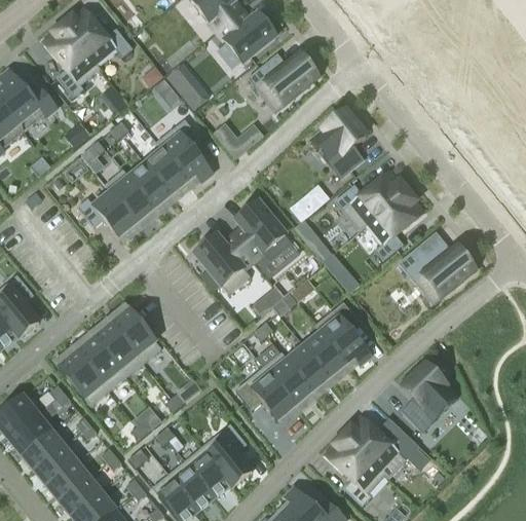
[(190,0),(216,32),(240,11),(232,2),(234,0),(190,0)]
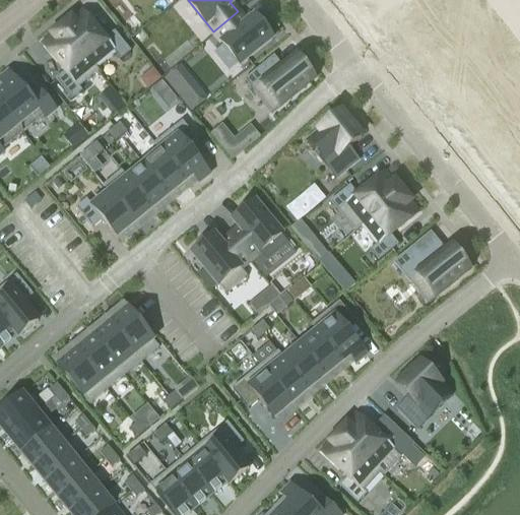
[(71,15),(61,23),(94,65),(95,64),(114,49),(120,57),(131,48),(115,27),(105,36),(82,9),(73,17),(71,15)]
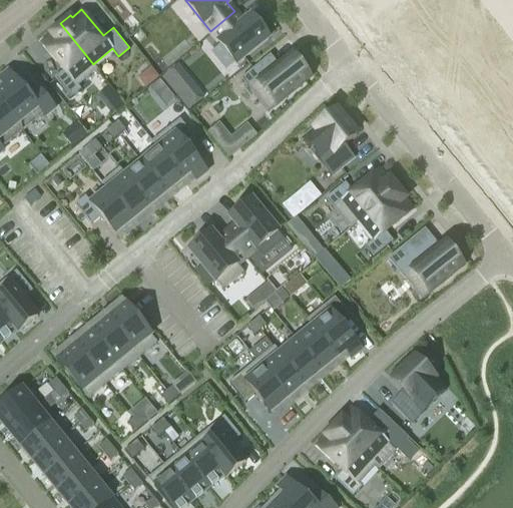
[(234,11),(210,31),(235,62),(269,35),(250,14),(242,21),(234,11)]
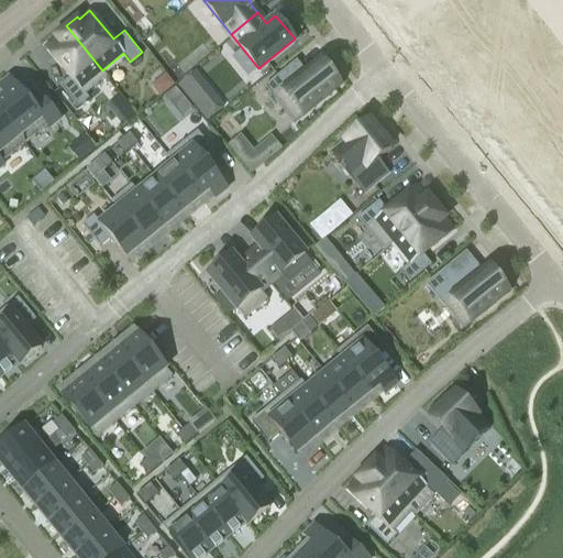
[(57,36),(46,45),(70,74),(59,83),(77,105),(88,96),(85,91),(107,74),(103,69),(102,70),(66,25),(55,34),(57,36)]
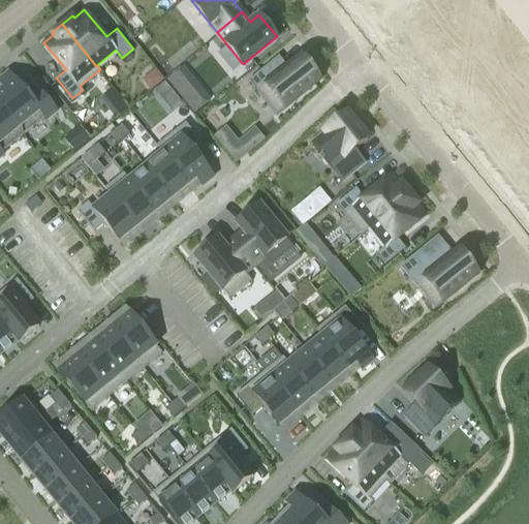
[(269,62),(248,79),(276,113),(319,76),(301,54),(277,72),(269,62)]
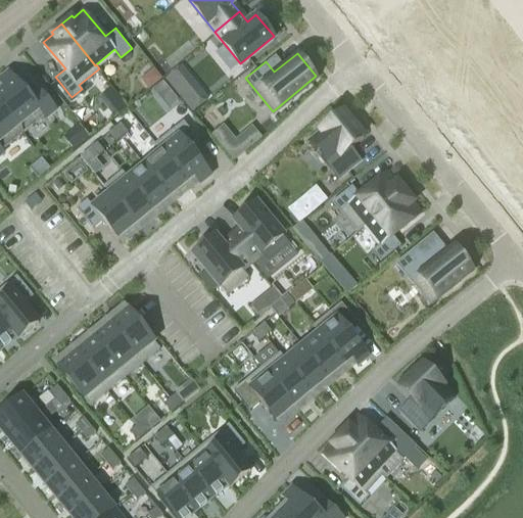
[(156,63),(143,74),(150,84),(163,75),(156,63)]
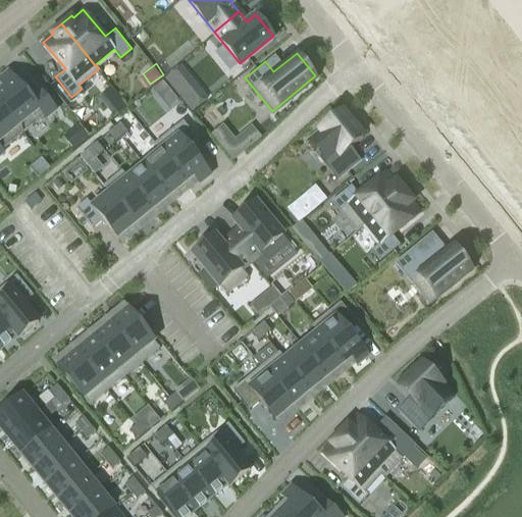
[(180,63),(165,75),(174,87),(191,74),(180,63)]
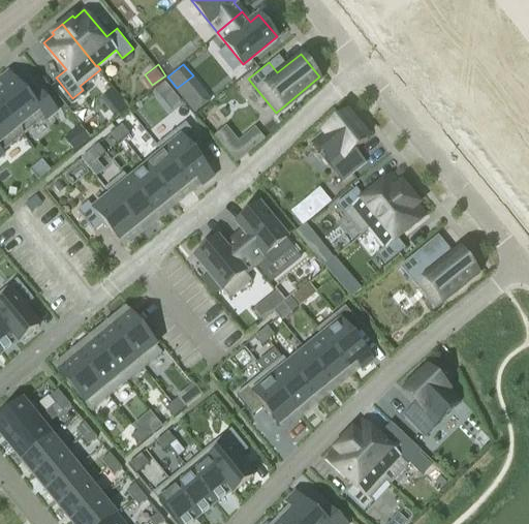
[(0,82),(3,87),(0,89),(0,104),(23,132),(44,115),(45,118),(57,109),(39,88),(30,96),(9,71),(0,78),(0,82)]
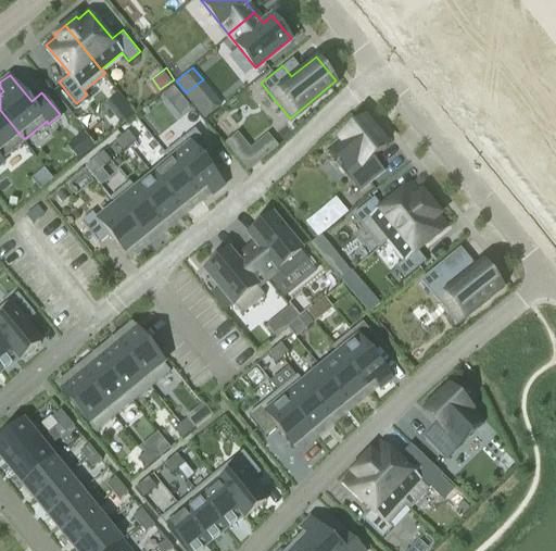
[(173,84),(162,92),(168,101),(179,91),(173,84)]
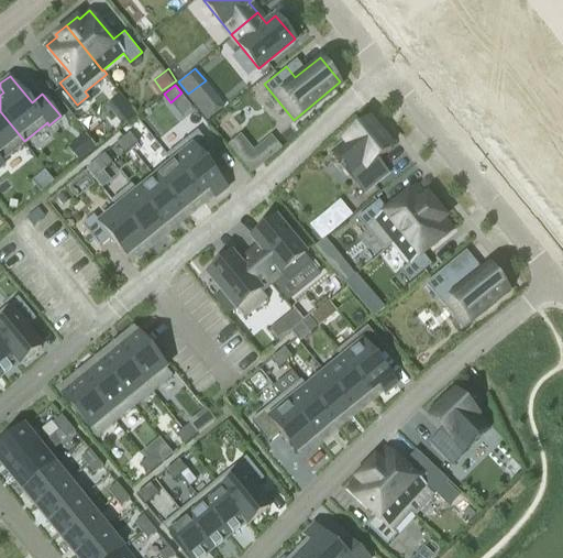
[(123,124),(136,113),(128,102),(114,113),(123,124)]
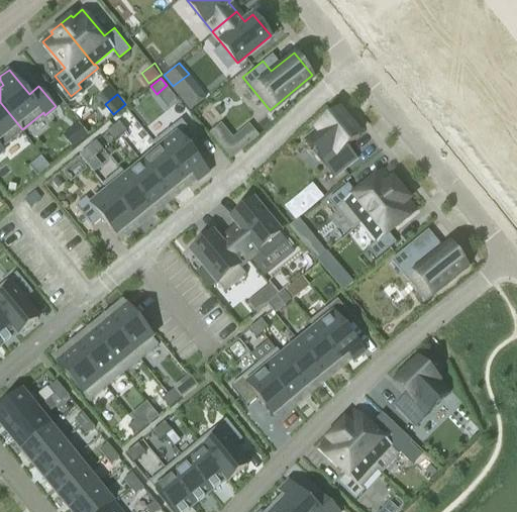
[(0,102),(0,151),(3,148),(1,146),(22,129),(0,102)]
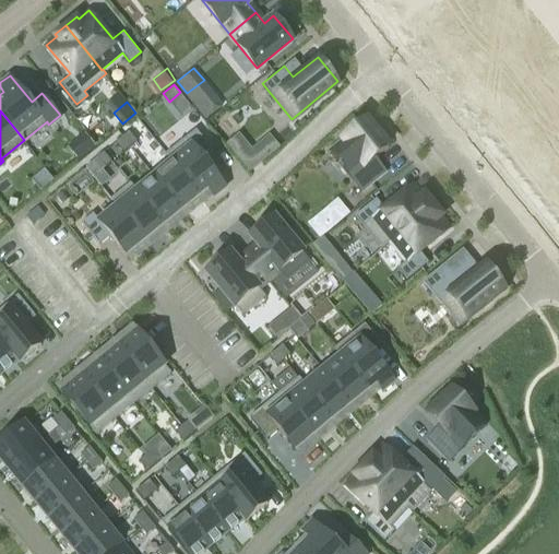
[(367,118),(330,150),(360,187),(379,172),(369,160),(389,144),(367,118)]
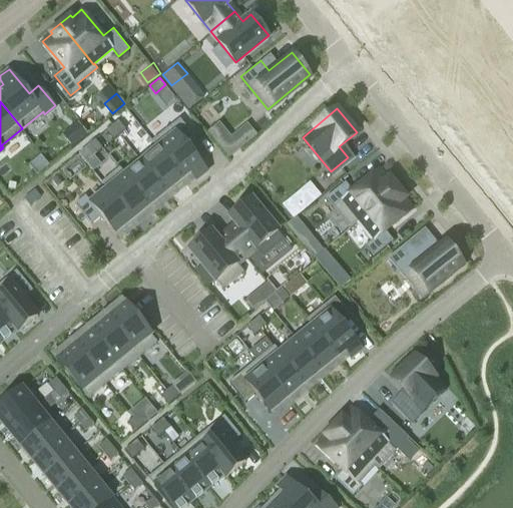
[(179,116),(151,139),(157,146),(158,146),(183,177),(190,171),(195,177),(206,169),(186,144),(195,136),(179,116)]
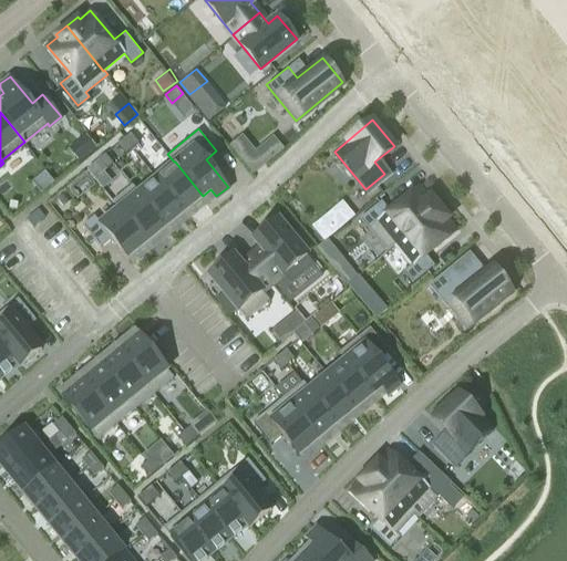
[(131,131),(123,136),(132,146),(138,141),(131,131)]
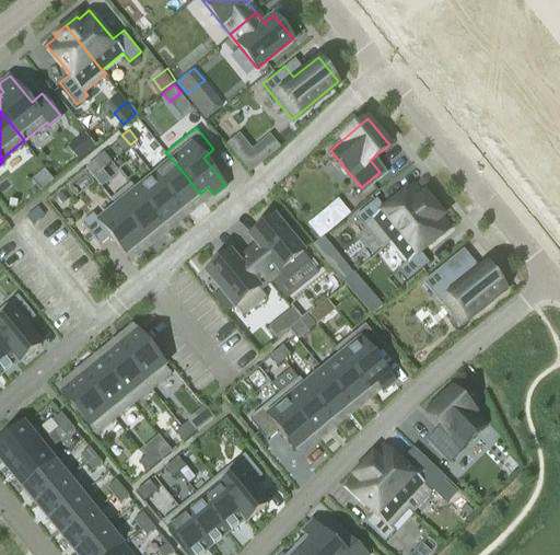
[(240,131),(228,141),(235,151),(247,141),(240,131)]
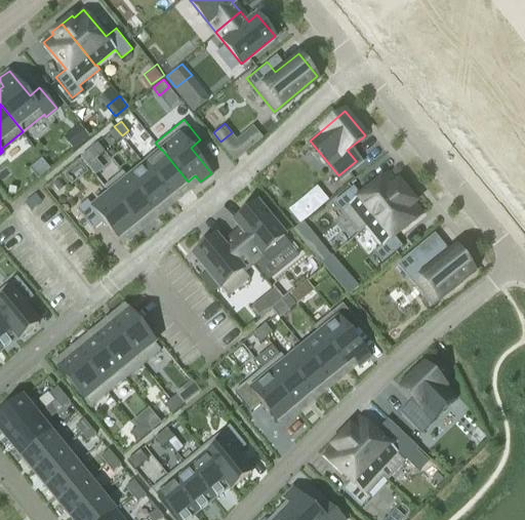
[(114,126),(108,131),(116,141),(122,135),(114,126)]
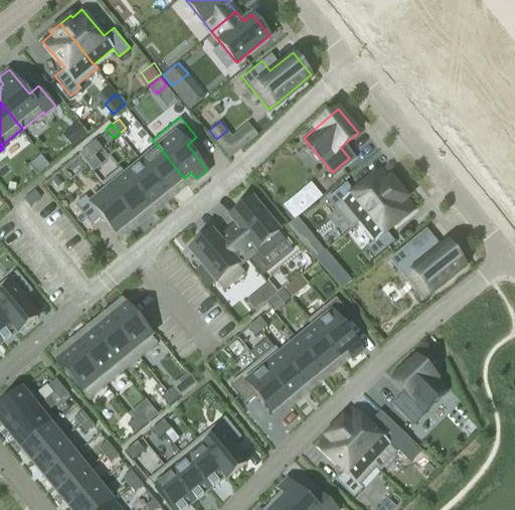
[(96,137),(89,142),(97,152),(103,147),(96,137)]
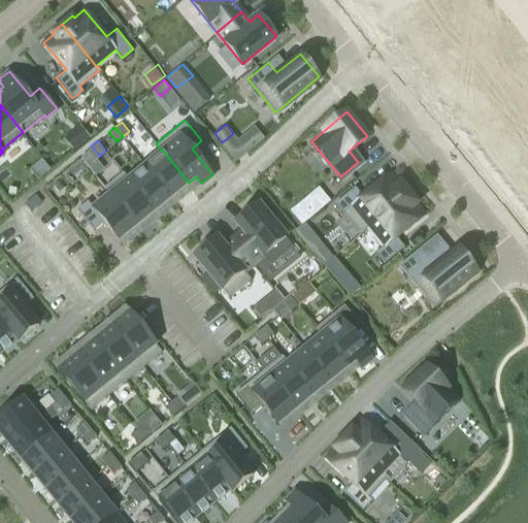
[(162,151),(145,164),(172,196),(189,183),(163,151),(162,151)]
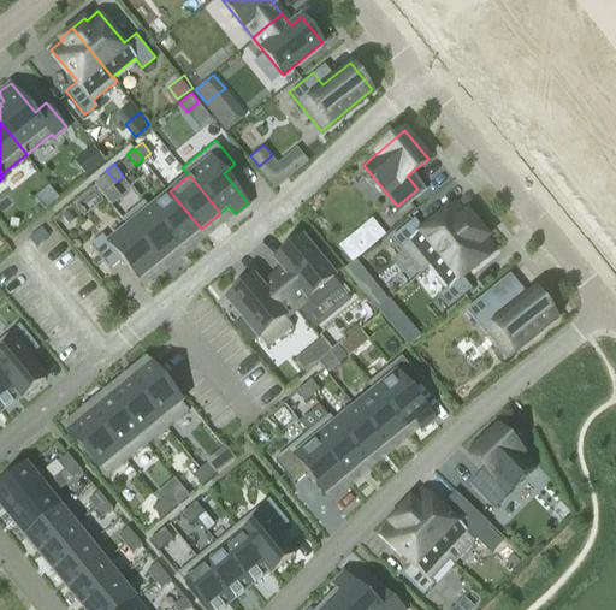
[(150,207),(149,208),(181,246),(201,229),(170,191),(150,207)]
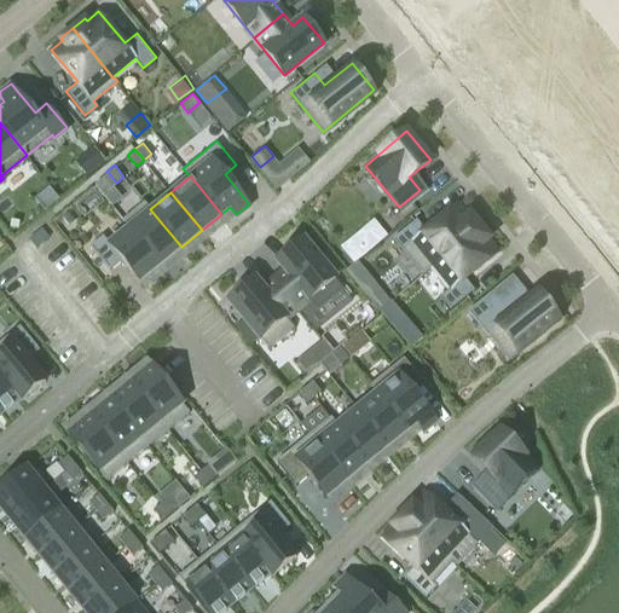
[(144,200),(122,218),(129,226),(131,226),(161,264),(181,247),(150,209),(151,208),(144,200)]
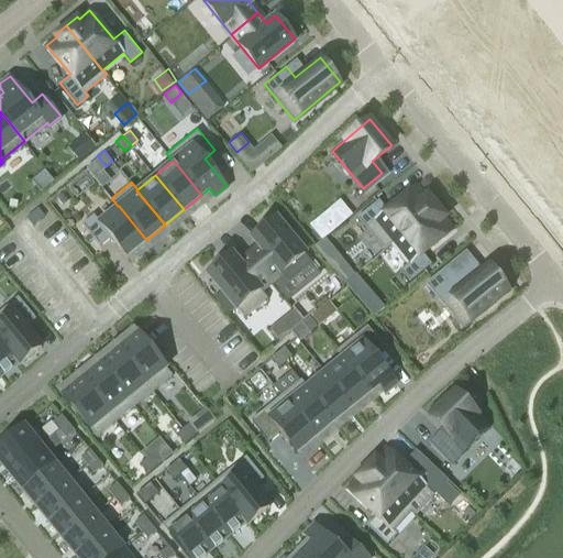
[(378,198),(357,216),(384,249),(392,242),(392,241),(435,205),(428,194),(428,193),(426,195),(417,185),(387,208),(378,198)]
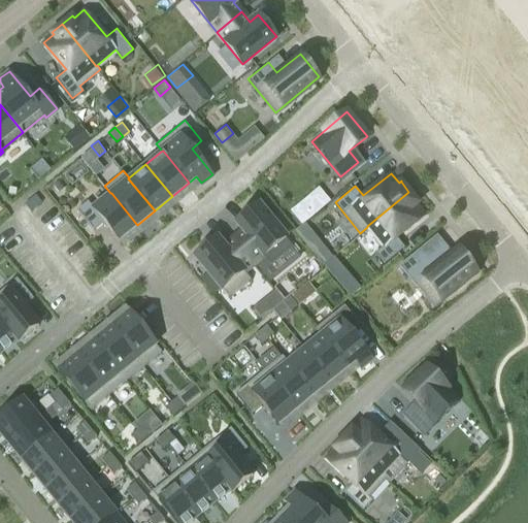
[(59,176),(53,183),(58,190),(65,184),(59,176)]
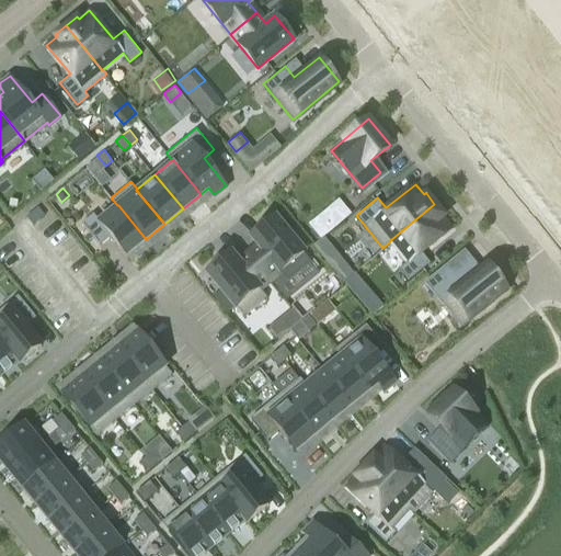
[(560,193),(550,202),(560,215),(560,193)]
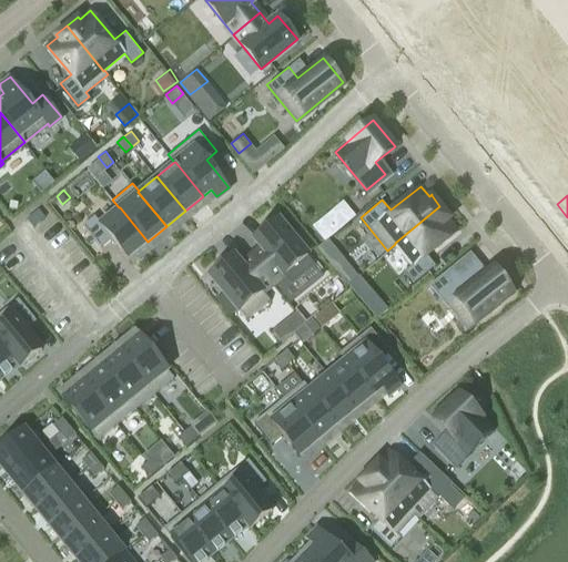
[(325,236),(357,212),(345,196),(313,221),(325,236)]
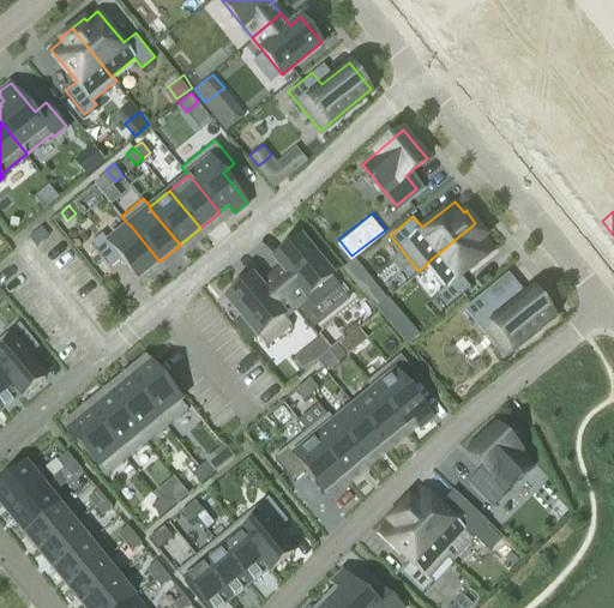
[(475,223),(427,263),(427,264),(445,286),(437,293),(446,305),(470,286),(461,274),(492,248),(483,236),(486,234),(485,234),(475,223)]
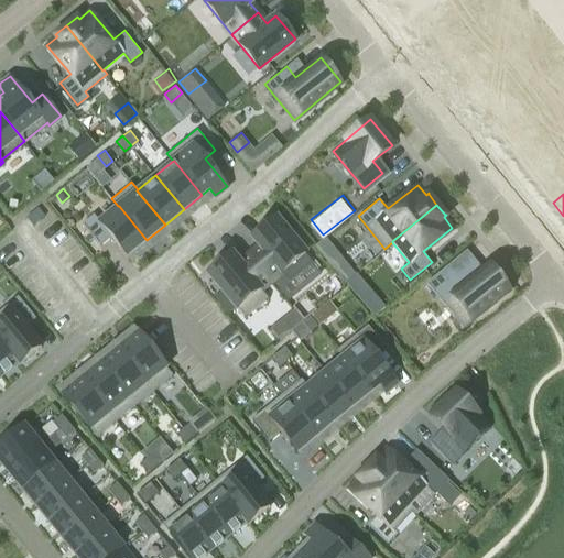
[(38,206),(26,215),(33,222),(44,214),(38,206)]
